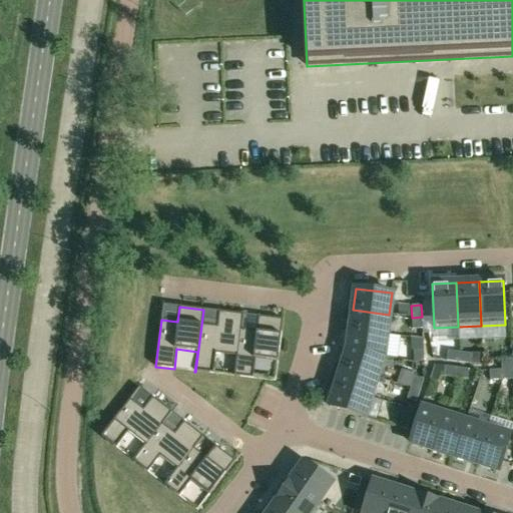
[(233,376),(234,377),(242,315),(218,312),(216,327),(202,325),(204,310),(203,310),(195,372),(213,374),(216,354),(236,357),(233,376)]
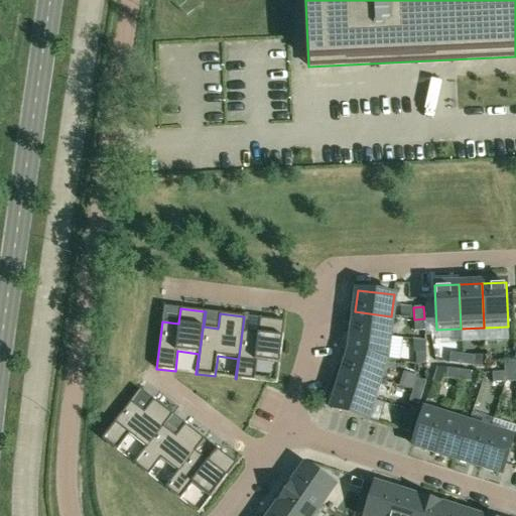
[(353,332),(389,337),(391,316),(355,311),(353,332)]
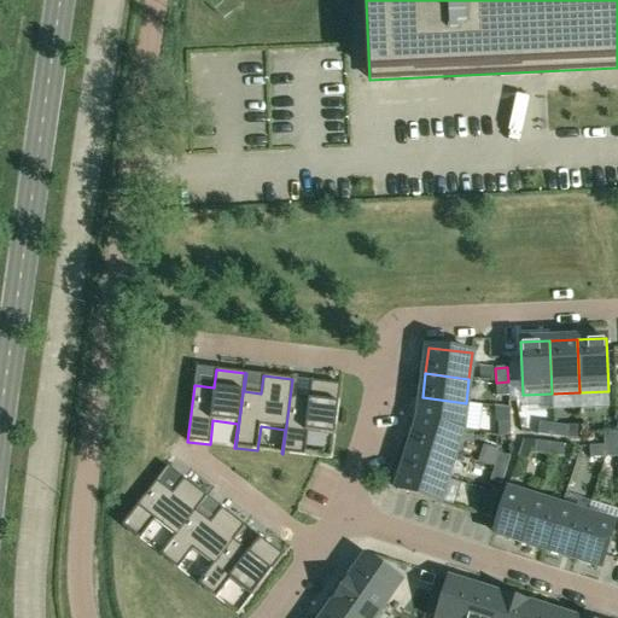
[(334,436),(340,385),(312,382),(309,400),(291,397),(293,379),(292,379),(283,454),(304,456),(308,432),(334,436)]
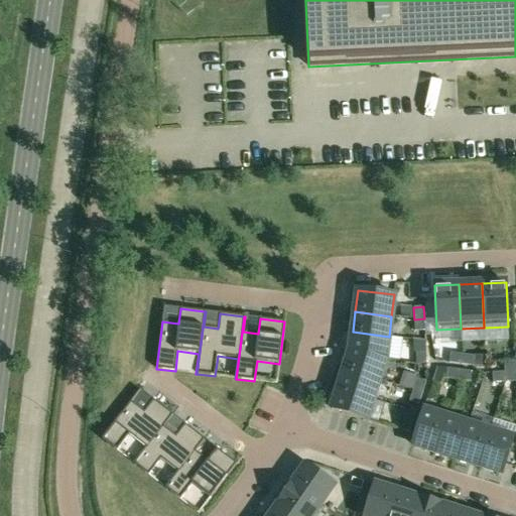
[(424,318),(414,319),(414,332),(424,331),(424,318)]
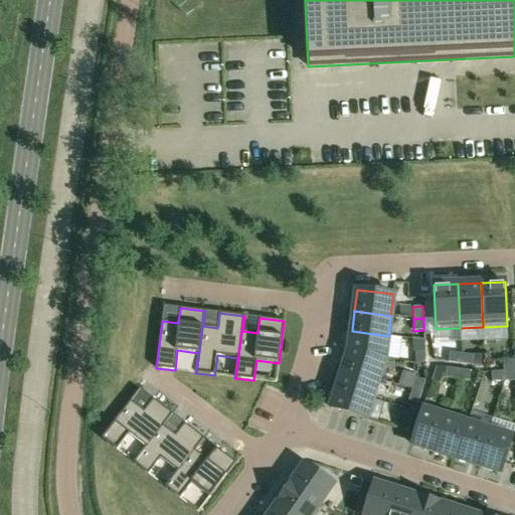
[(352,331),(349,350),(385,358),(388,336),(352,331)]
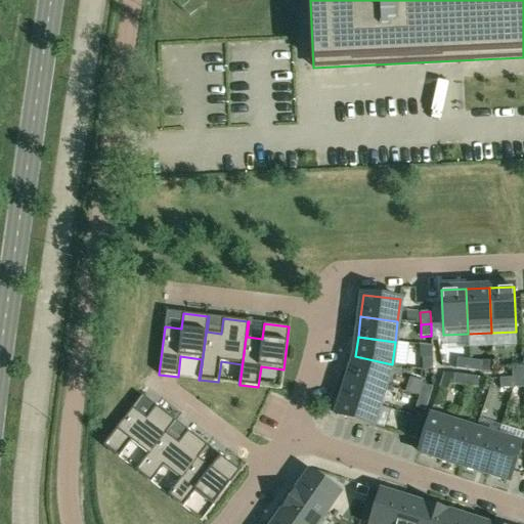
[(385,386),(392,364),(355,356),(350,375),(385,386)]
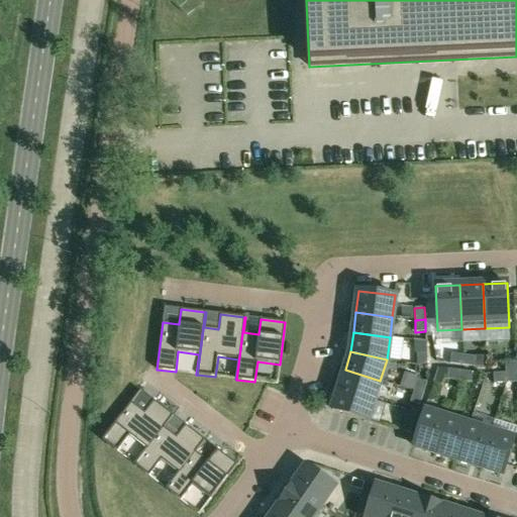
[(417,366),(427,366),(426,353),(416,353),(417,366)]
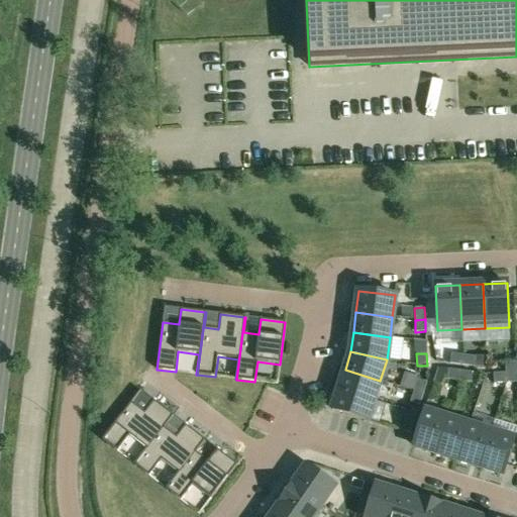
[(449,364),(461,365),(462,354),(451,353),(449,364)]
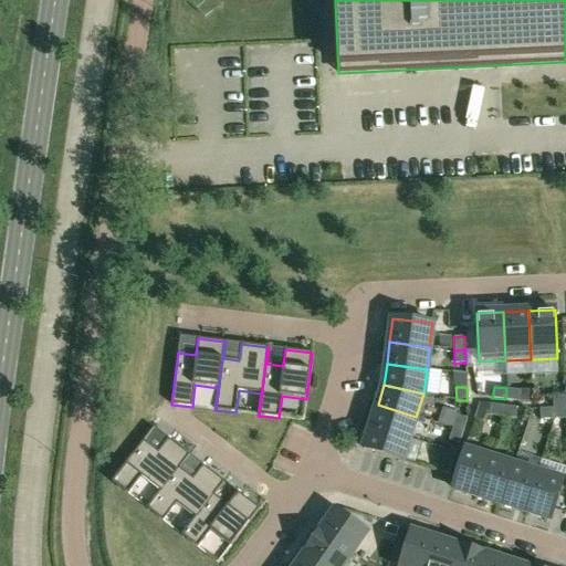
[(506,388),(505,399),(519,401),(521,390),(506,388)]
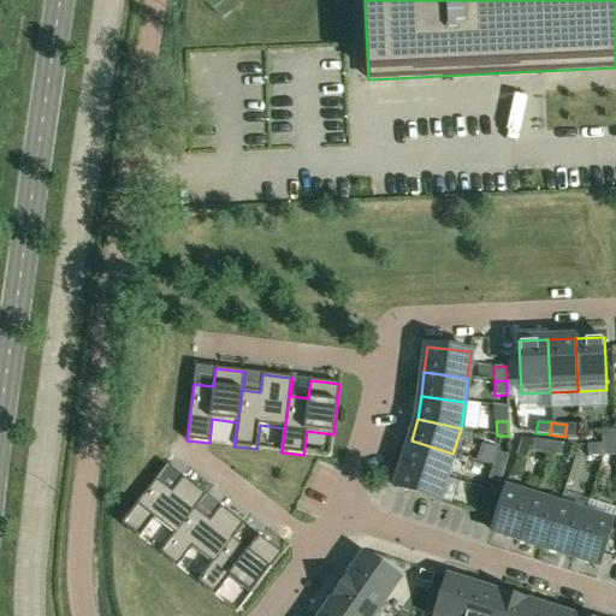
[(602,432),(602,444),(615,443),(615,432),(602,432)]
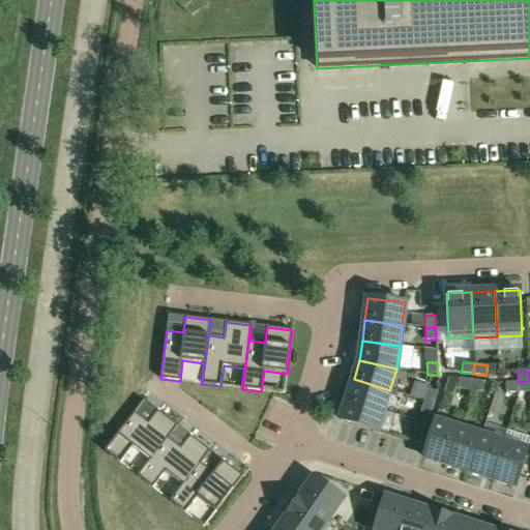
[(470,390),(471,380),(460,378),(459,388),(470,390)]
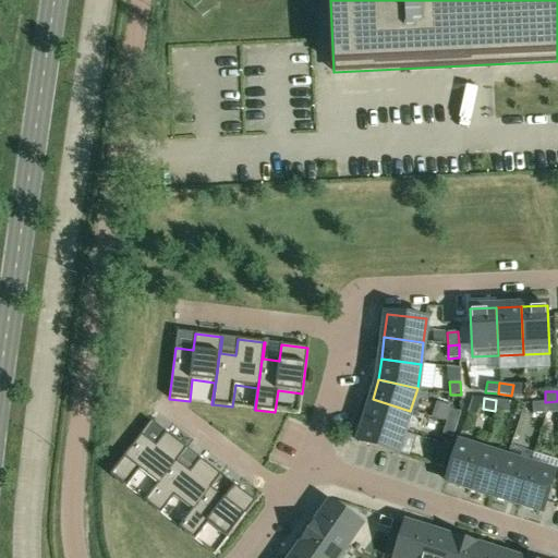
[(373,399),(366,420),(403,432),(410,411),(373,399)]
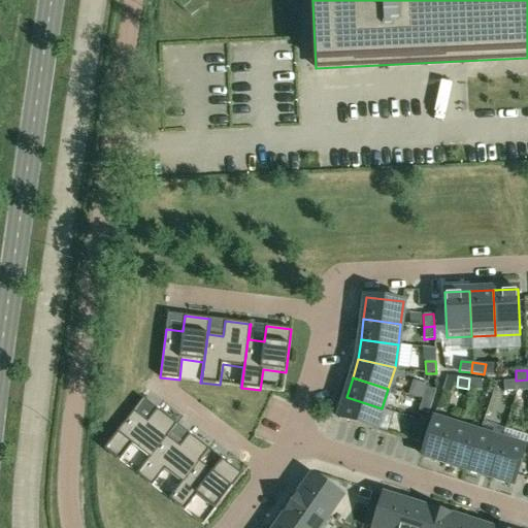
[(481,391),(483,381),(469,378),(468,389),(481,391)]
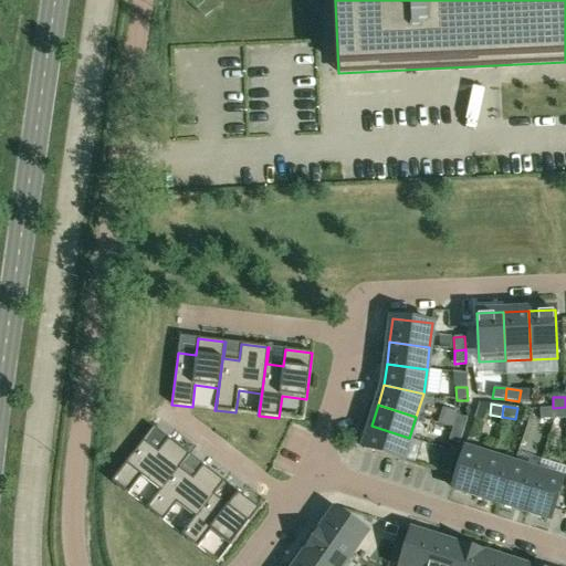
[(565,407),(553,408),(554,419),(565,418),(565,407)]
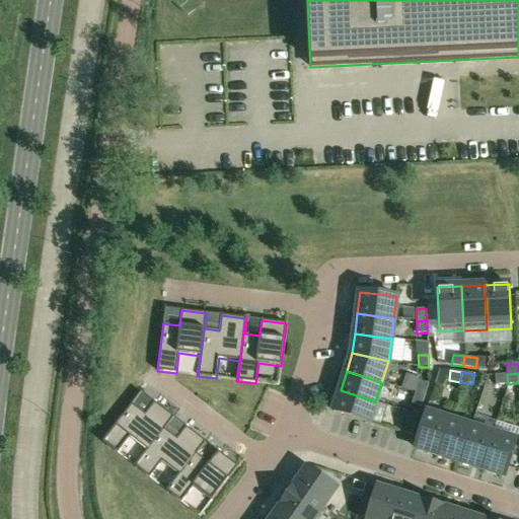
[(496,385),(508,384),(507,374),(495,375),(496,385)]
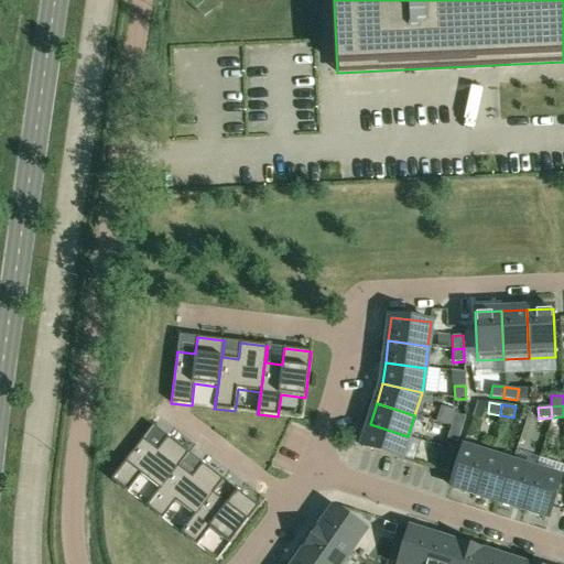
[(451,426),(462,430),(466,416),(455,413),(451,426)]
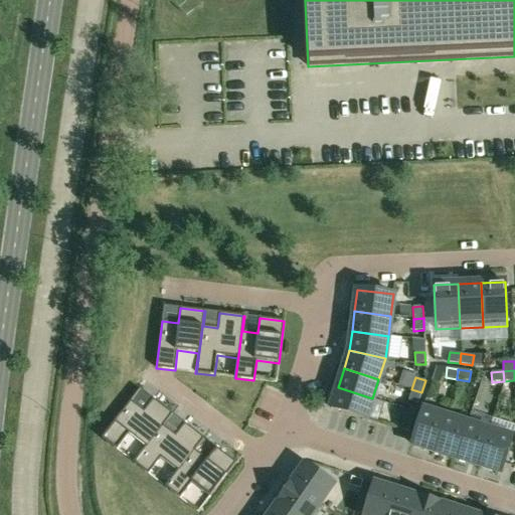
[(372,398),(338,387),(331,408),(366,419),(372,398)]
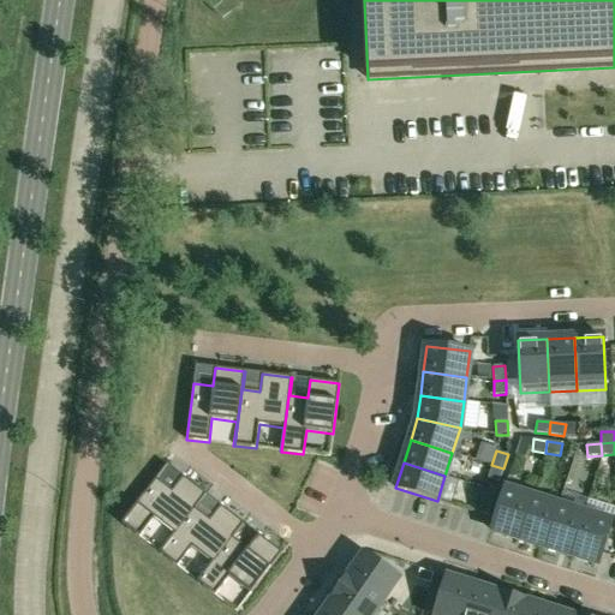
[(503,469),(491,465),(488,478),(499,482),(503,469)]
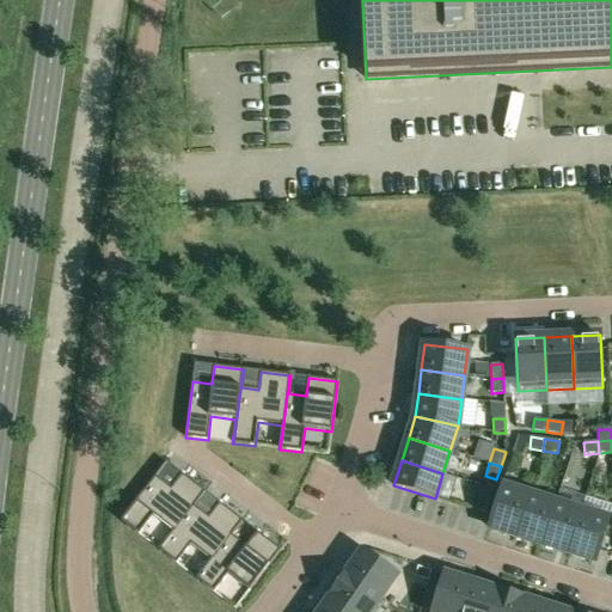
[(121,521),(139,534),(153,516),(173,531),(158,550),(159,551),(204,491),(182,475),(171,489),(155,477),(121,520),(121,521)]
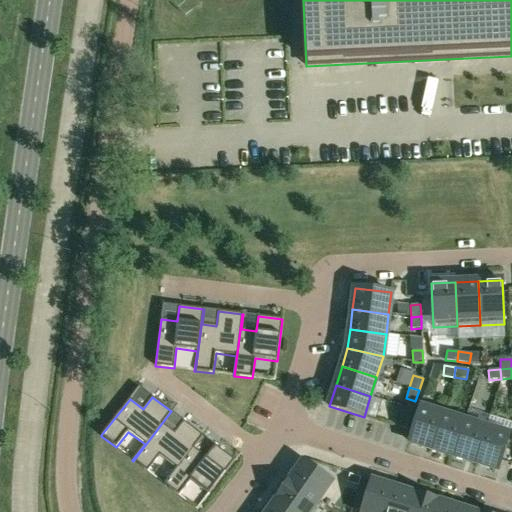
[(443,414),(420,407),(409,442),(432,449),(443,414)]
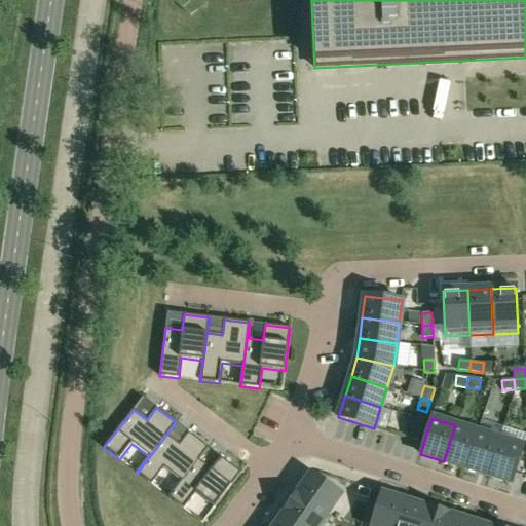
[(170,498),(209,447),(189,433),(179,445),(167,436),(177,423),(176,422),(137,474),(152,485),(164,468),(181,481),(168,497),(170,498)]
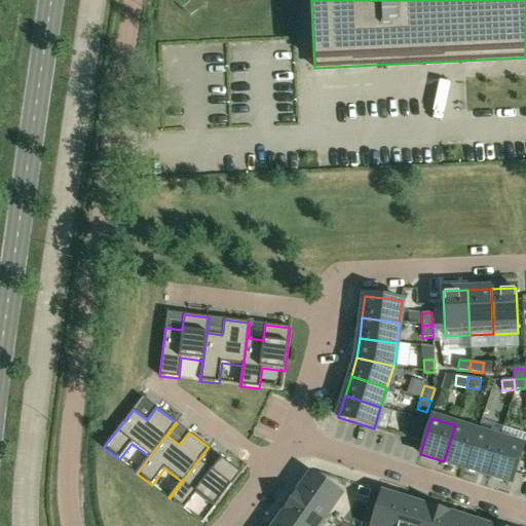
[(444,461),(466,467),(477,433),(455,425),(444,461)]
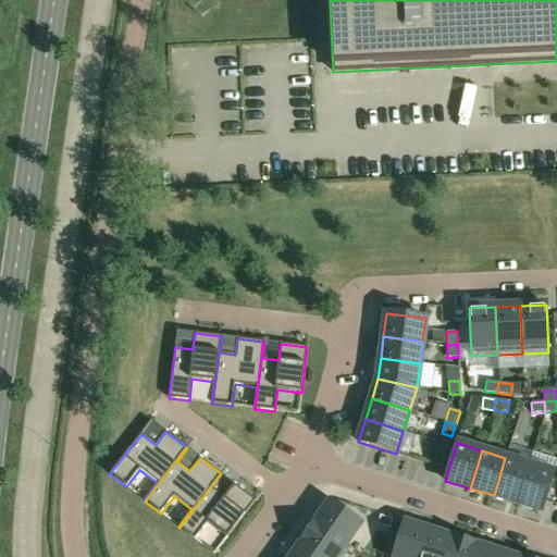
[(446,455),(436,452),(432,463),(443,467),(446,455)]
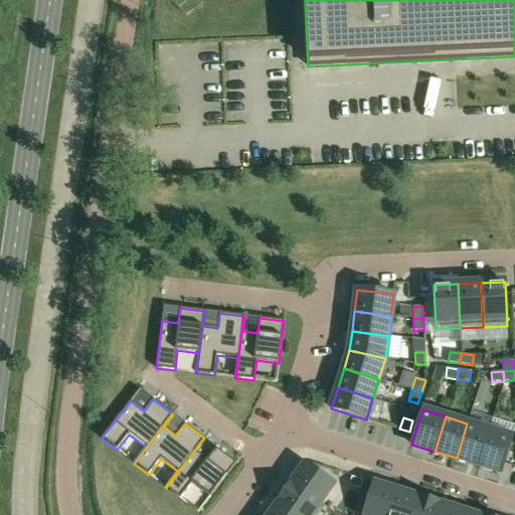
[(467,423),(457,458),(478,465),(489,430),(467,423)]
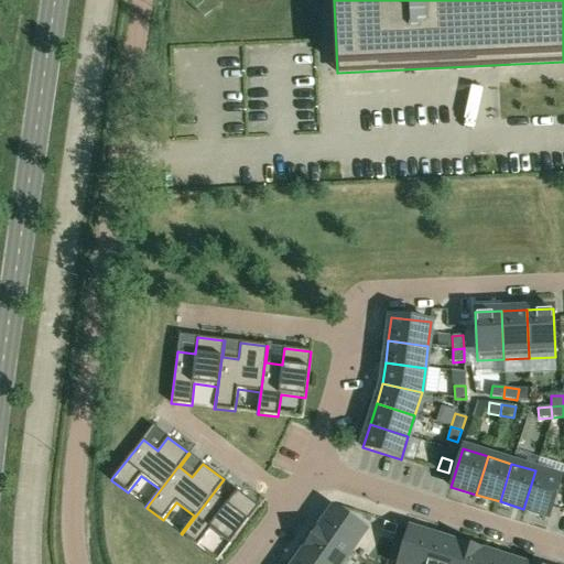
[(535,470),(523,509),(549,517),(561,479),(535,470)]
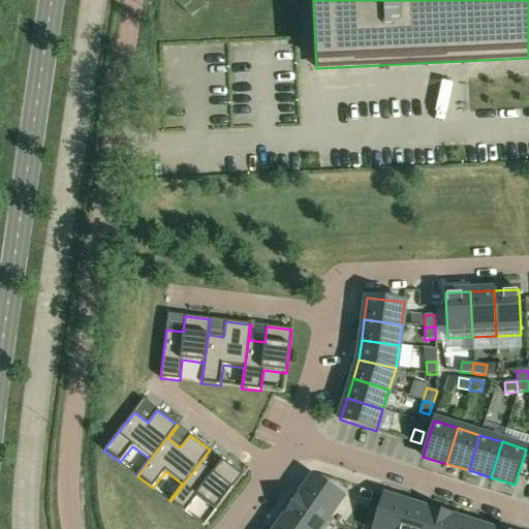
[(210,449),(170,501),(185,512),(197,496),(216,510),(243,475),(222,460),(213,472),(200,463),(210,450),(210,449)]
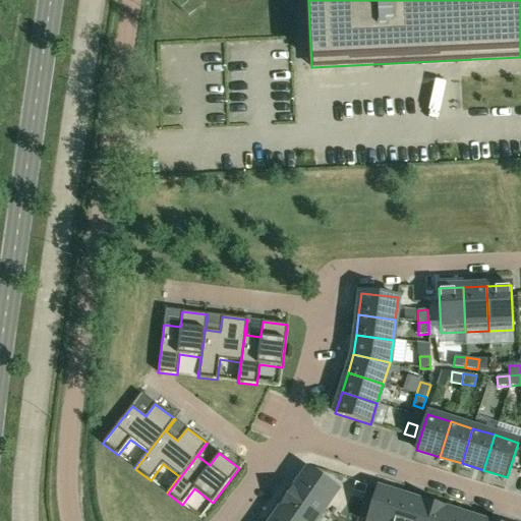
[(325,509),(338,489),(308,469),(295,488),(325,509)]
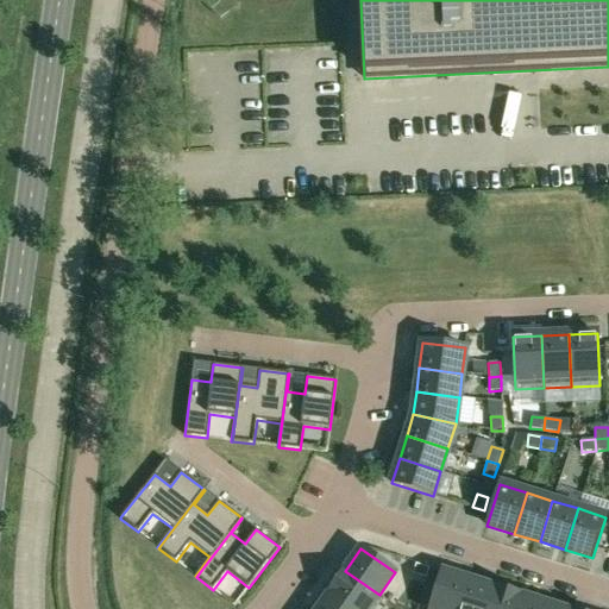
[(415,564),(413,573),(426,578),(429,569),(415,564)]
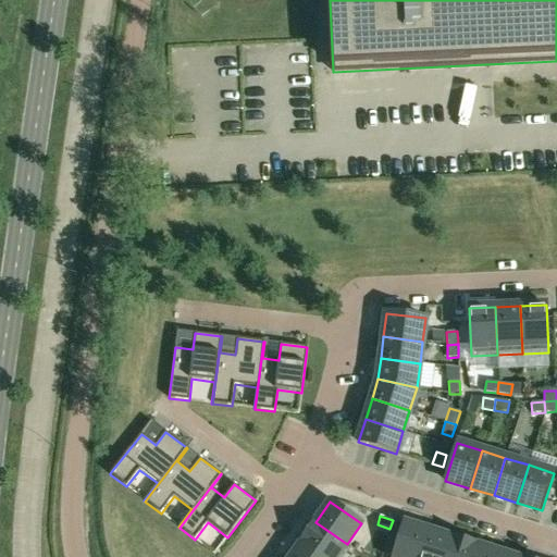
[(321,556),(337,556),(347,544),(316,522),(301,543),(321,556)]
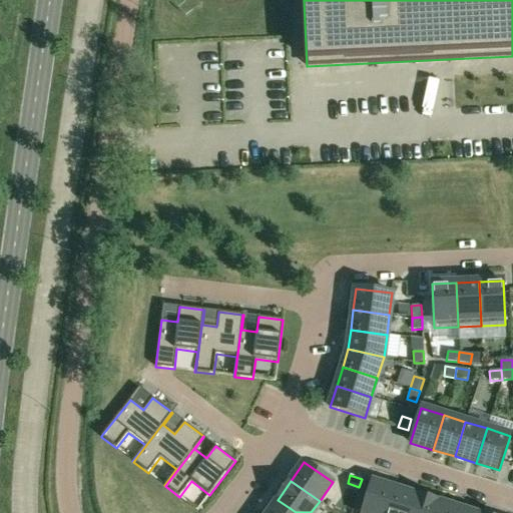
[(372,481),(362,512),(387,512),(395,488),(372,481)]
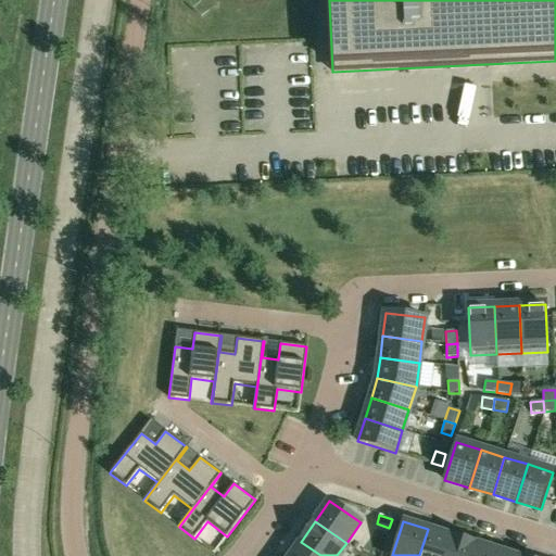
[(444,555),(452,536),(428,529),(419,555),(444,555)]
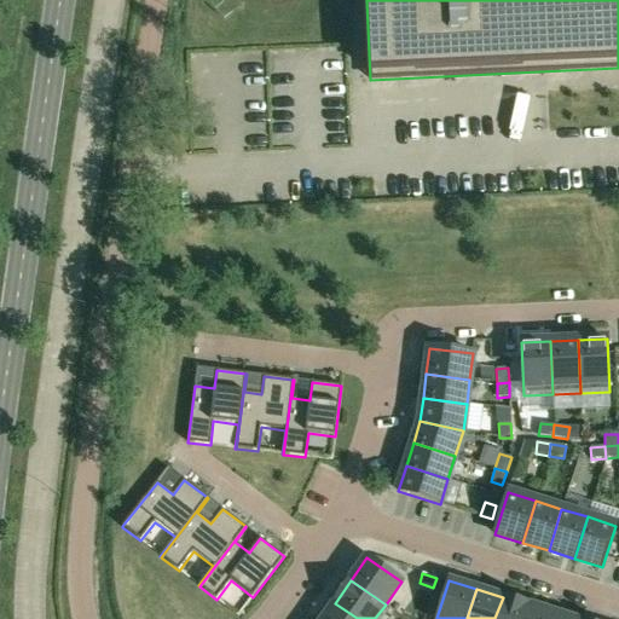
[(524,618),(528,606),(503,597),(495,618),(524,618)]
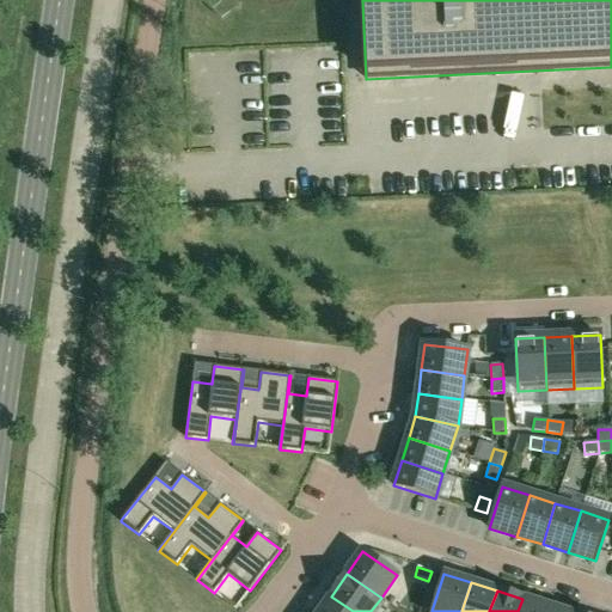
[(353,611),(331,597),(319,611),(353,611)]
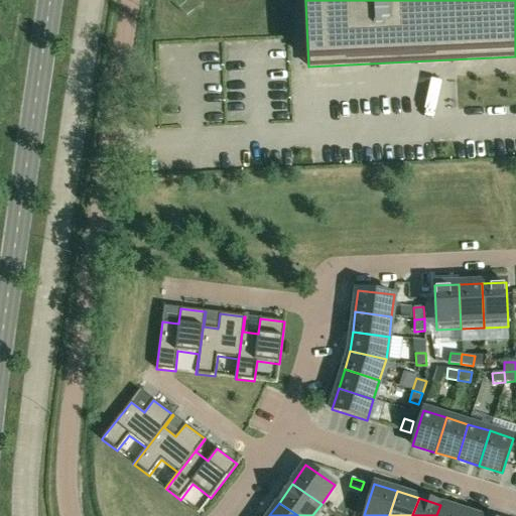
[(461,515),(463,511),(440,505),(436,515),(461,515)]
